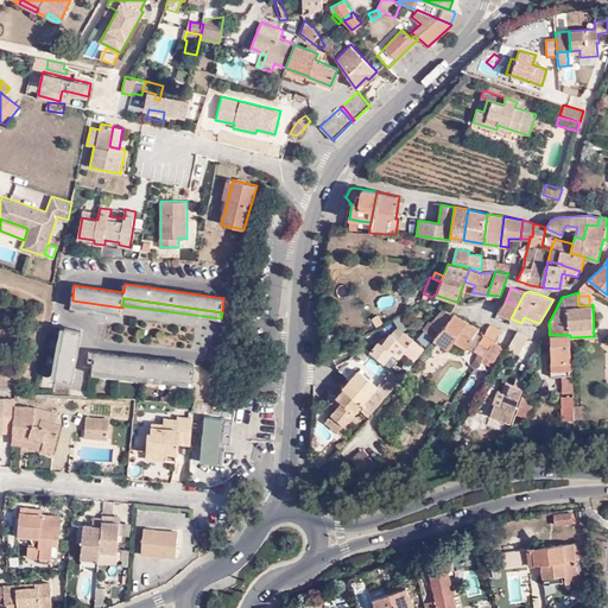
[(71,306),(121,314),(122,308),(73,301),(71,306)]
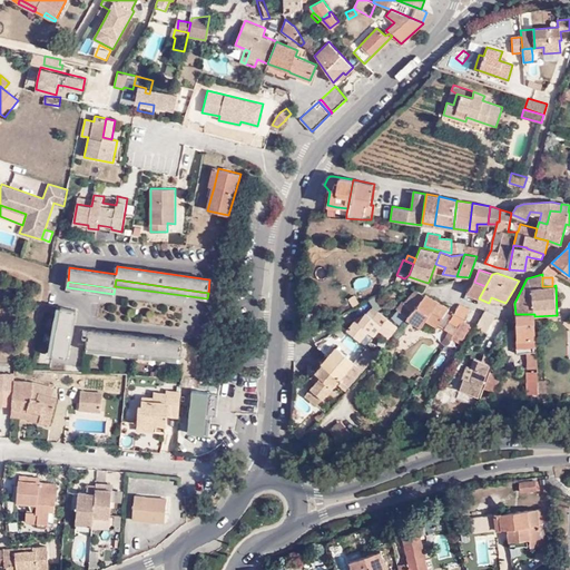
[(465,293),(479,298),(485,286),(474,282),(465,293)]
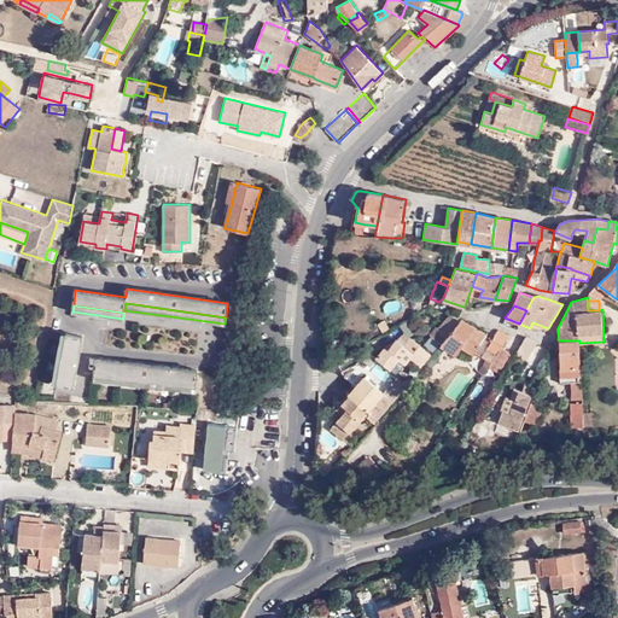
[(460,321),(452,314),(437,328),(436,327),(429,336),(441,345),(460,321)]
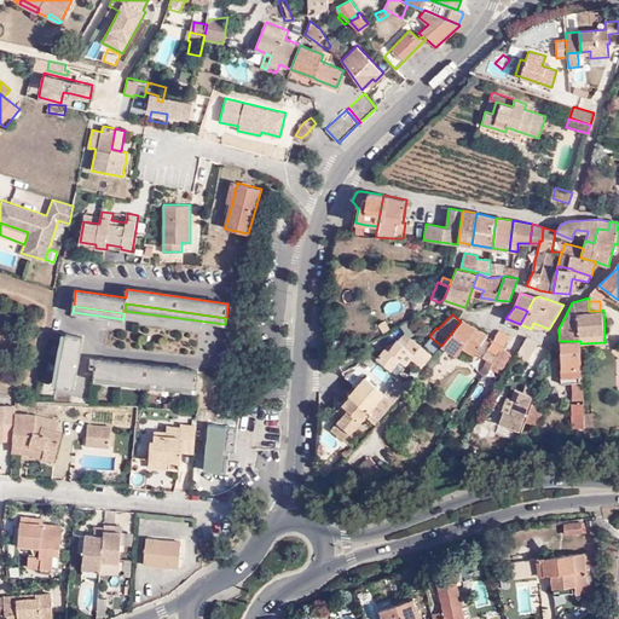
[(462,320),(461,322),(441,346),(456,356),(462,347),(474,356),(475,353),(487,335),(462,320)]
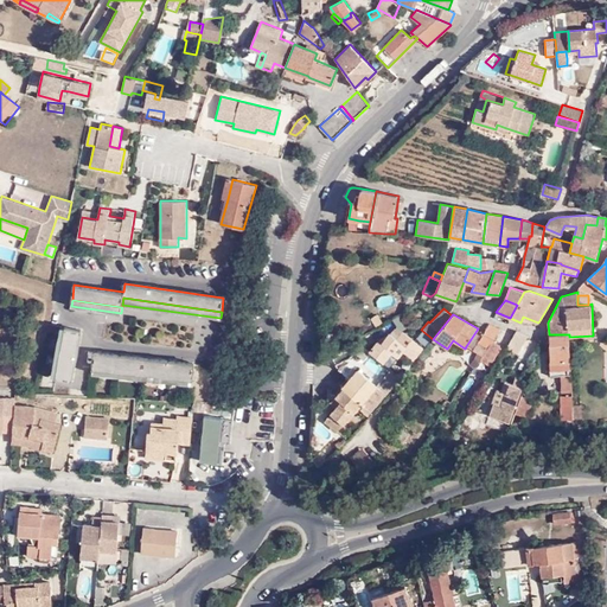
[(492,342),(499,328),(490,324),(485,332),(473,351),(478,355),(481,357),(492,342)]
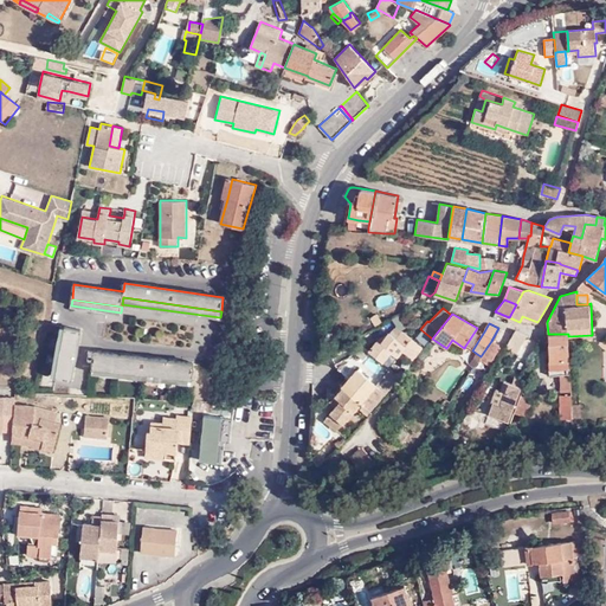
[(52,375),(57,376),(66,326),(62,324),(52,375)]
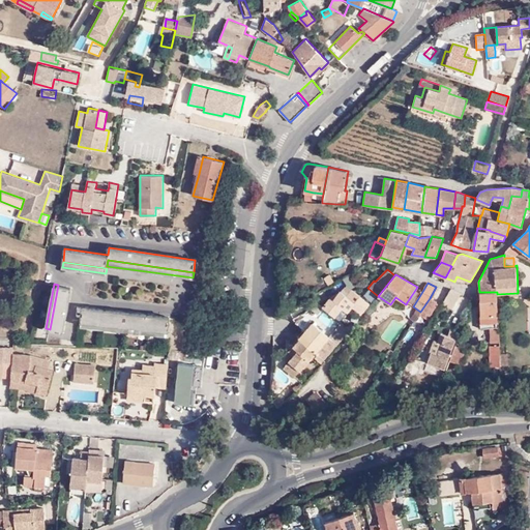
[(58,285),(50,329),(63,331),(71,288),(58,285)]
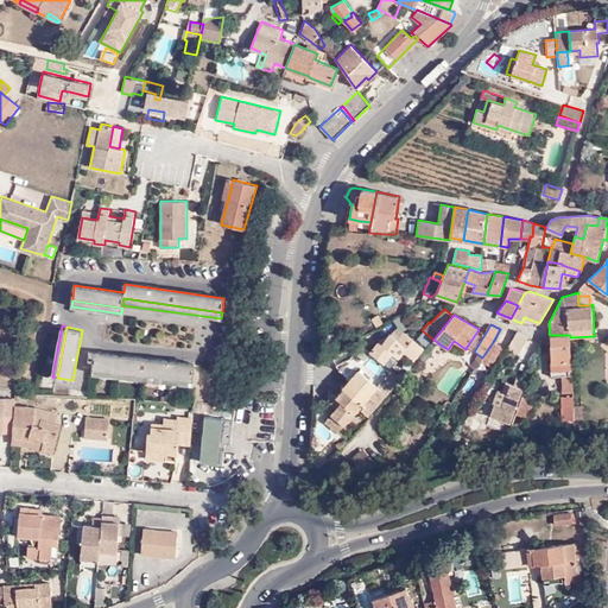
[(474,352),(486,333),(479,329),(467,347),(474,352)]
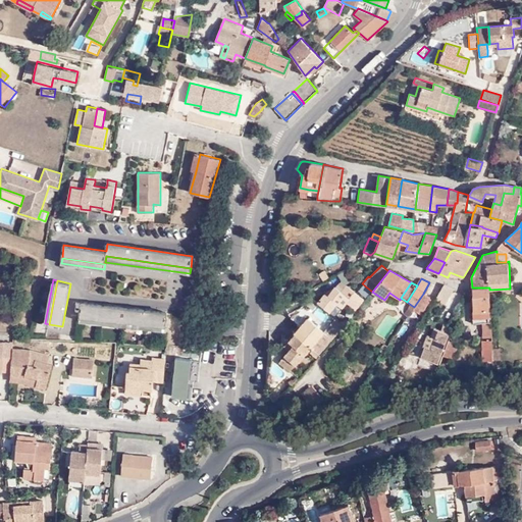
[(445,303),(454,289),(445,284),(435,298),(445,303)]
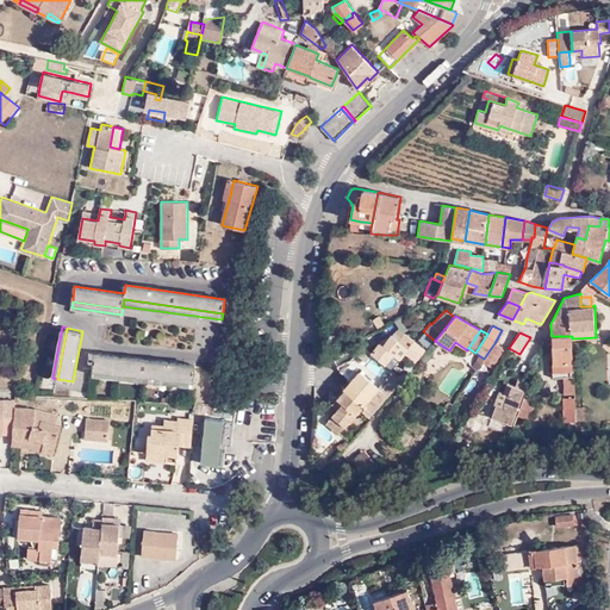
[(408,349),(419,359),(425,350),(404,334),(399,341),(392,335),(384,344),(379,342),(371,353),(385,365),(393,355),(399,360),(404,354),(408,349)]
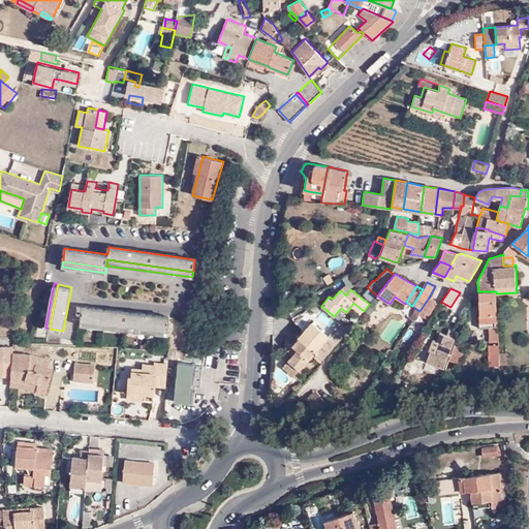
[(479,327),(489,327),(497,327),(496,293),(496,291),(478,291),(479,327)]
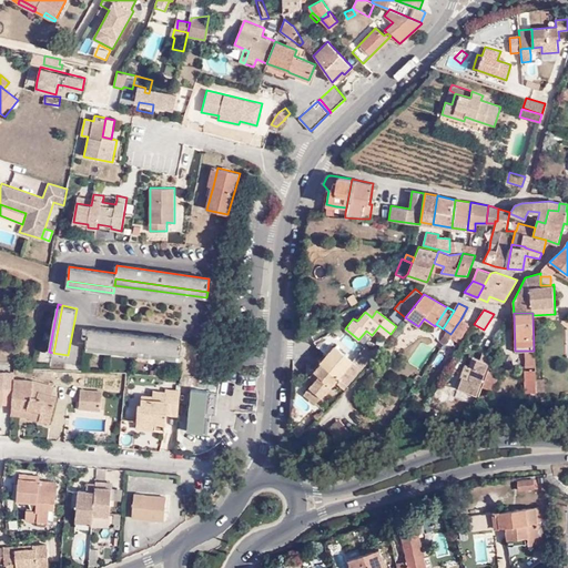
[(450,334),(459,340),(469,325),(460,320),(450,334)]
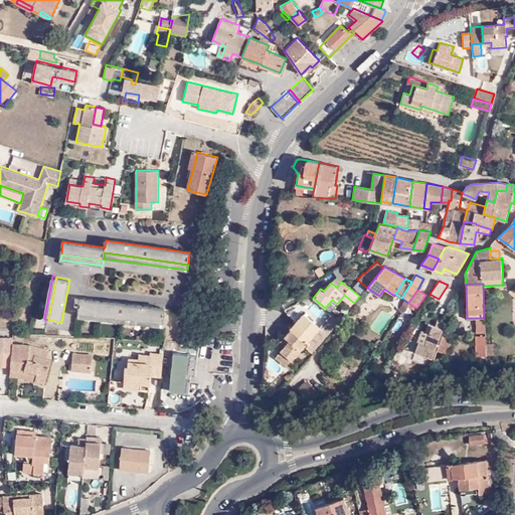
[(351,306),(354,303),(344,295),(341,299),(351,306)]
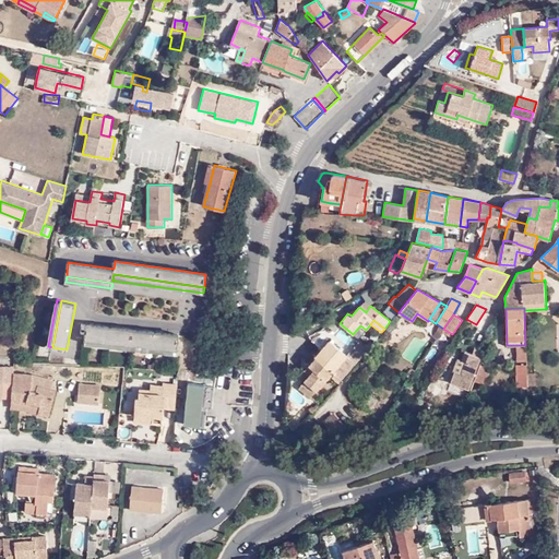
[(86,340),(177,349),(178,334),(87,325),(86,340)]
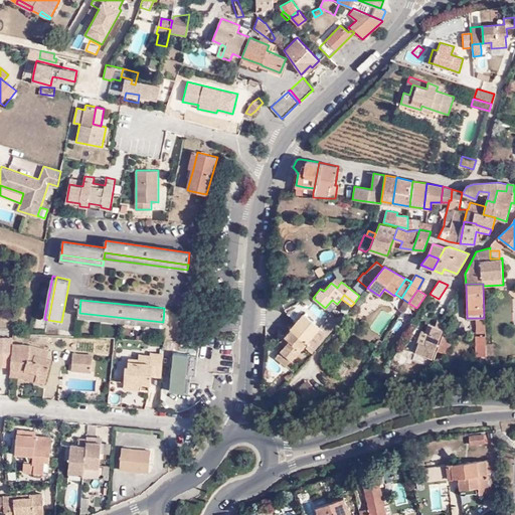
[(399,309),(402,312),(408,303),(405,301),(399,309)]
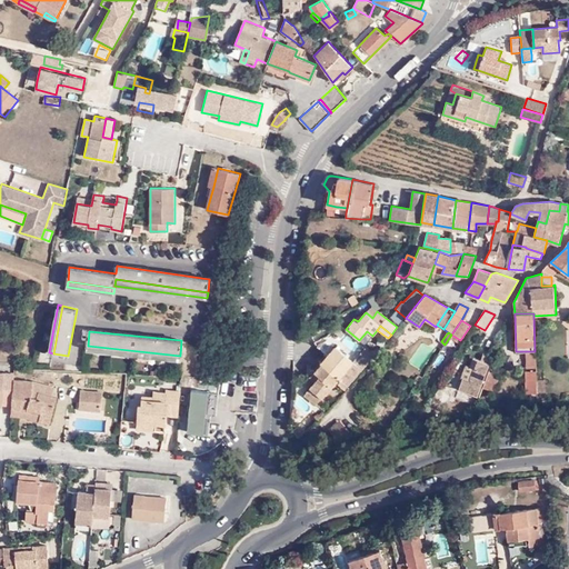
[(451,335),(445,345),(453,350),(460,340),(451,335)]
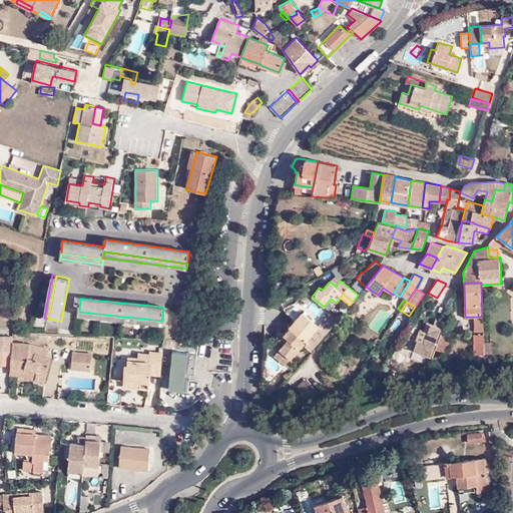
[(162,325),(162,321),(79,312),(79,316),(162,325)]
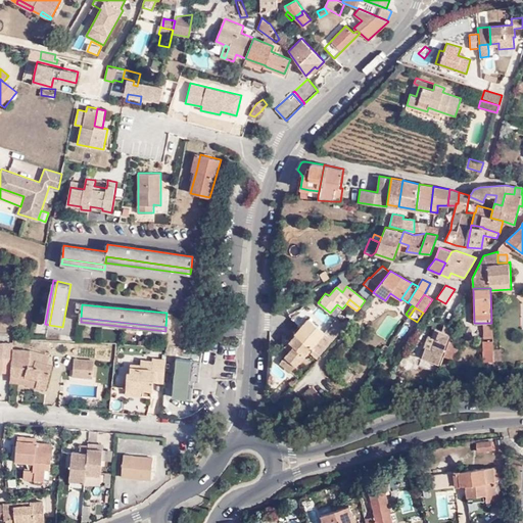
[(325,333),(324,331),(308,318),(294,333),(296,334),(289,342),(293,346),(285,357),(296,366),(312,348),(325,333)]
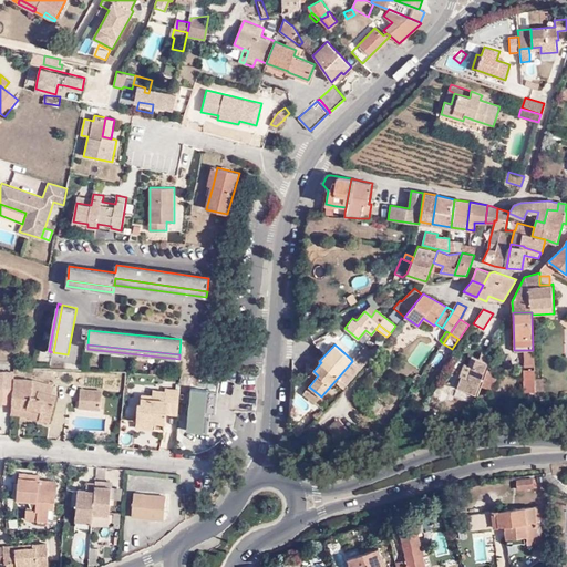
[(367,362),(374,353),(364,346),(358,353),(367,362)]
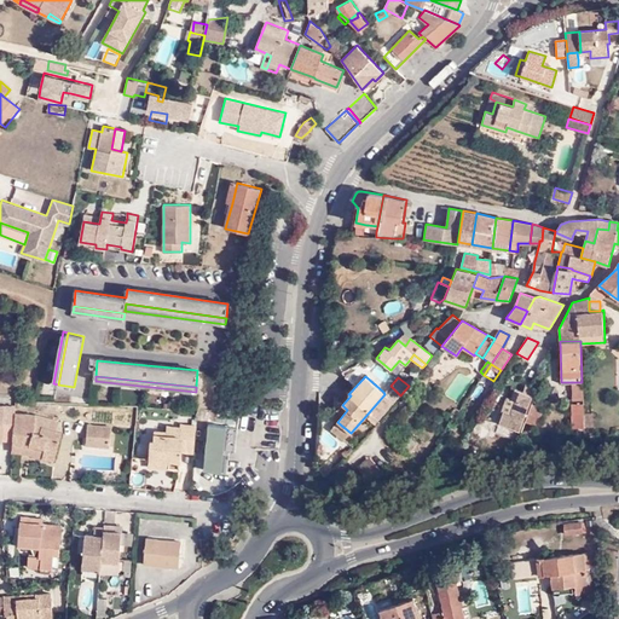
[(77,382),(77,397),(91,395),(91,382),(77,382)]
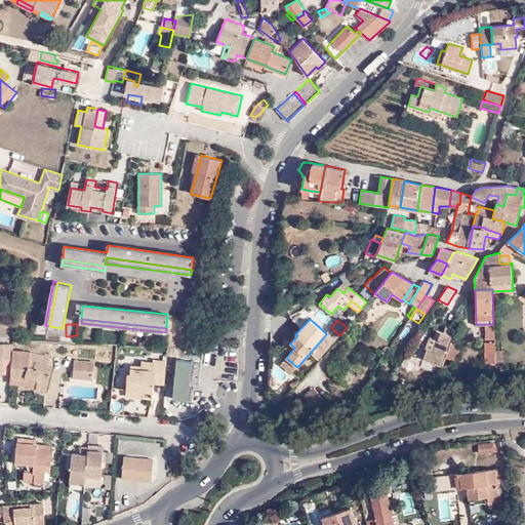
[(485,339),(494,339),(493,324),(485,324),(485,339)]
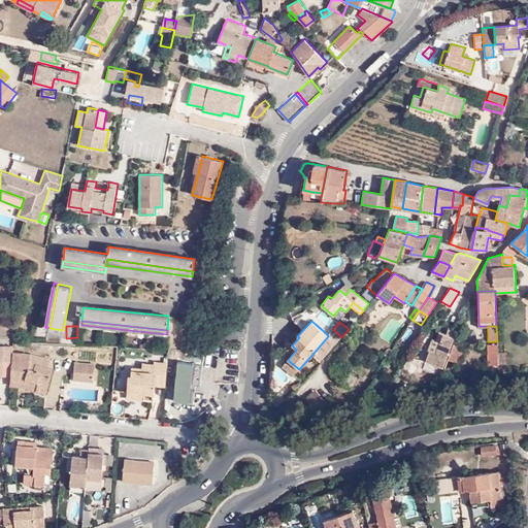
[(341,337),(333,329),(332,329),(327,334),(328,336),(315,352),(323,359),(341,337)]
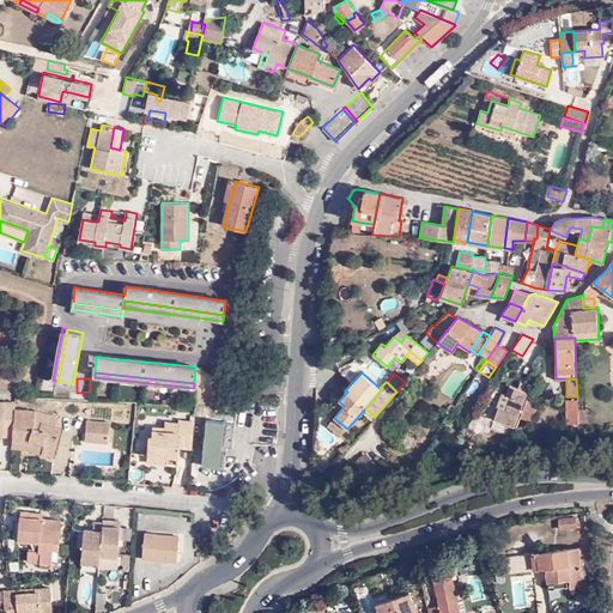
[(554,395),(551,382),(540,386),(545,399),(554,395)]
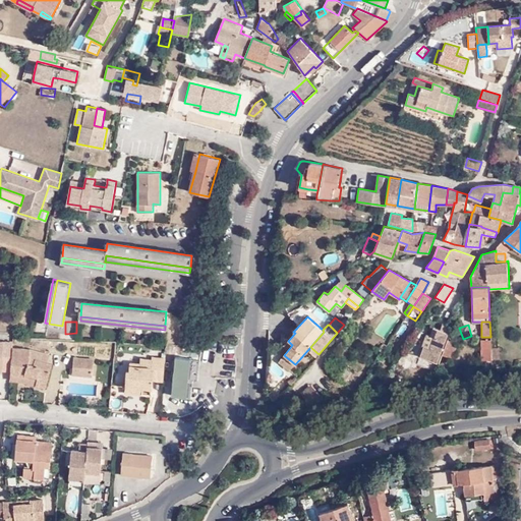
[(400,327),(395,334),(400,337),(404,330),(400,327)]
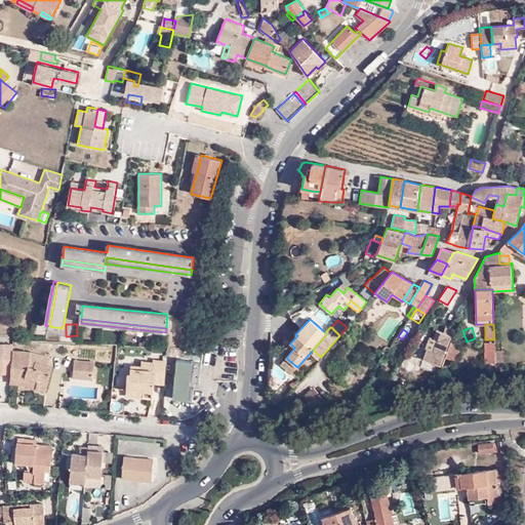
[(440,366),(452,335),(444,332),(437,329),(433,338),(438,340),(434,352),(427,350),(422,359),(440,366)]
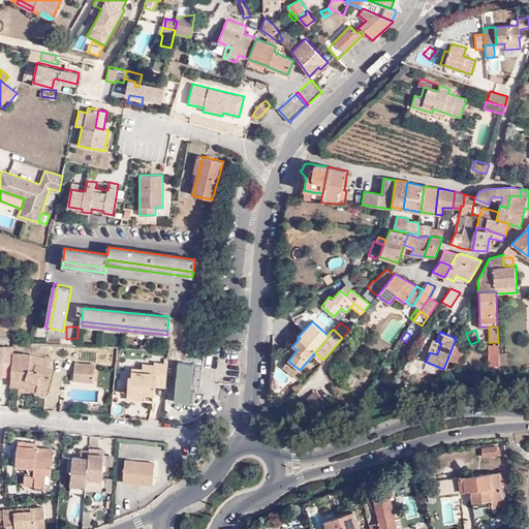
[(430,352),(437,354),(441,343),(436,341),(433,340),(429,351),(430,352)]
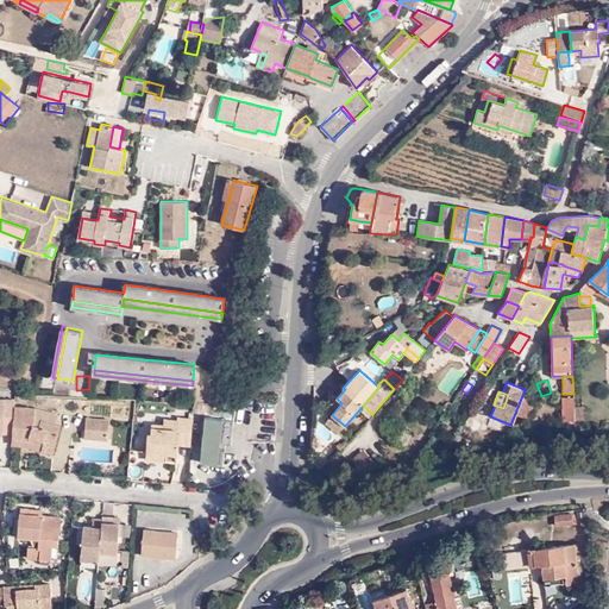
[(566,421),(575,420),(573,396),(565,397),(566,421)]
